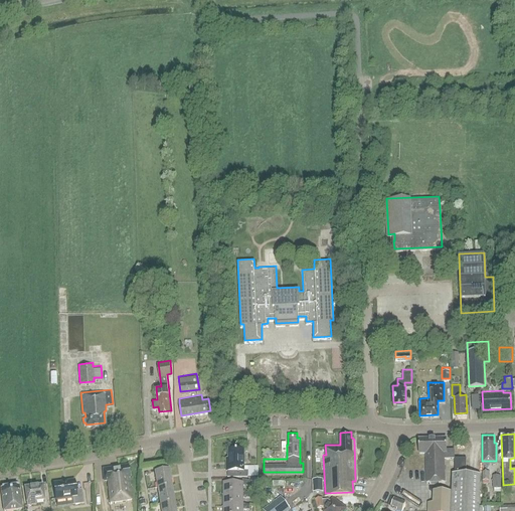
[(438,480),(436,436),(418,437),(418,451),(425,451),(426,480),(438,480)]
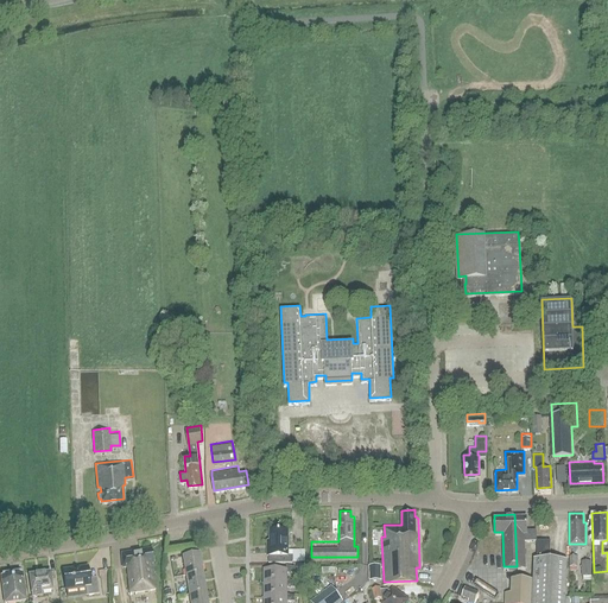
[(536,527),(526,527),(526,514),(514,514),(517,566),(525,566),(525,563),(524,538),(536,538),(536,527)]
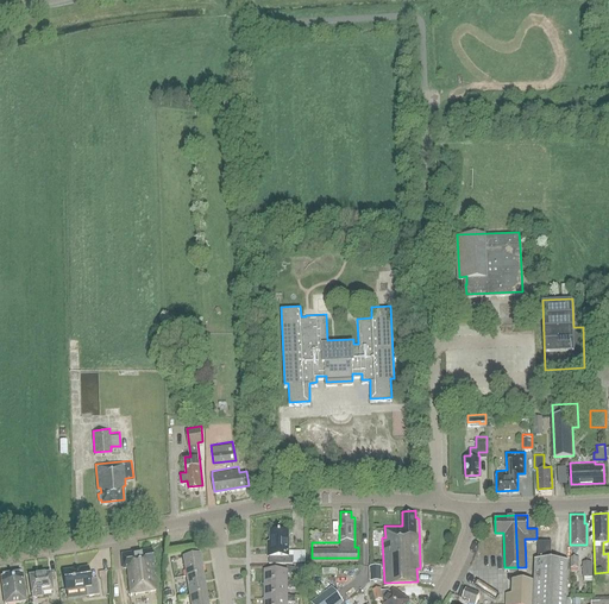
[(288,553),(288,528),(270,528),(270,543),(268,543),(268,553),(269,553),(269,560),(293,561),(293,553),(288,553)]
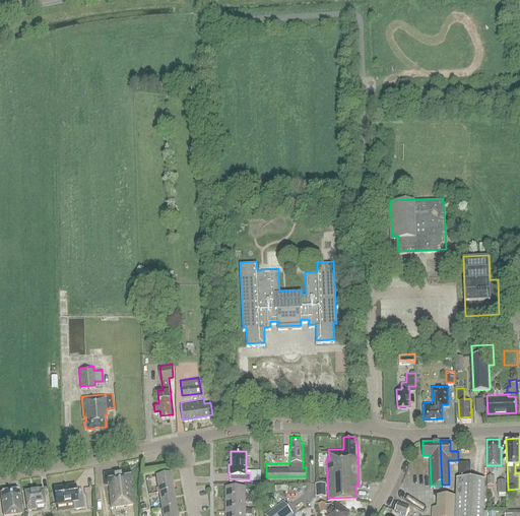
[(459,475),(456,475),(456,502),(455,515),(482,515),(484,501),(484,477),(484,476),(469,475),(468,473),(470,473),(470,460),(459,460),(459,475)]
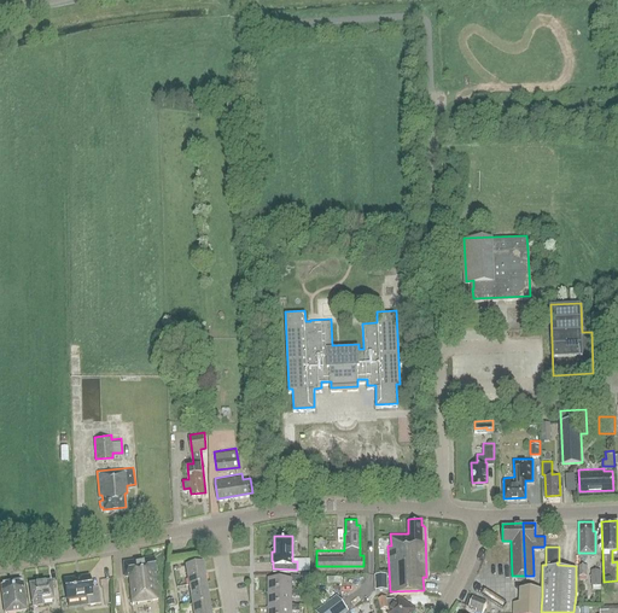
[(155,554),(123,559),(126,573),(130,572),(134,599),(159,594),(156,576),(158,576),(155,554)]
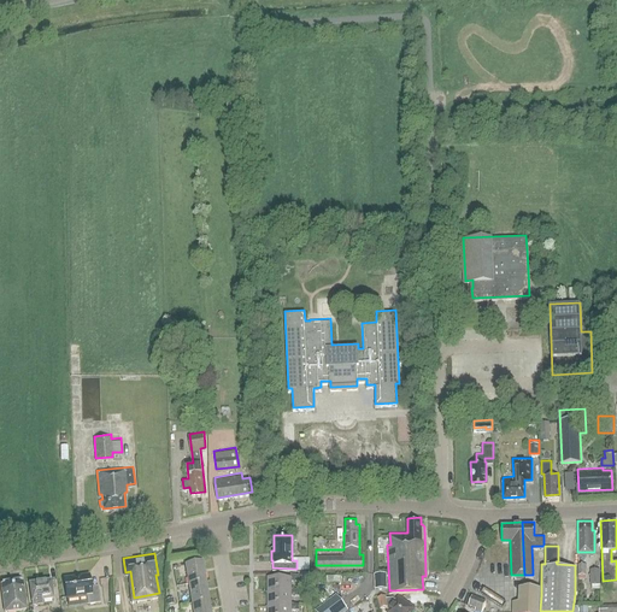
[(184,560),(188,580),(205,577),(203,557),(184,560)]
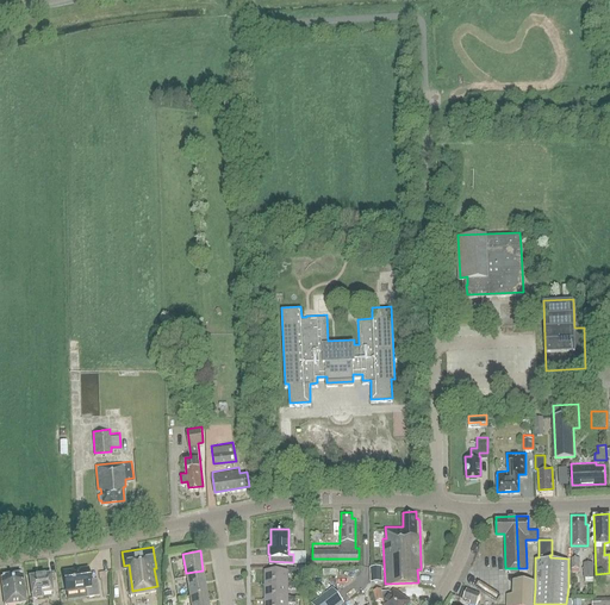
[(99,592),(98,586),(97,575),(89,577),(88,565),(79,566),(79,567),(73,567),(63,568),(66,587),(85,585),(86,594),(99,592)]
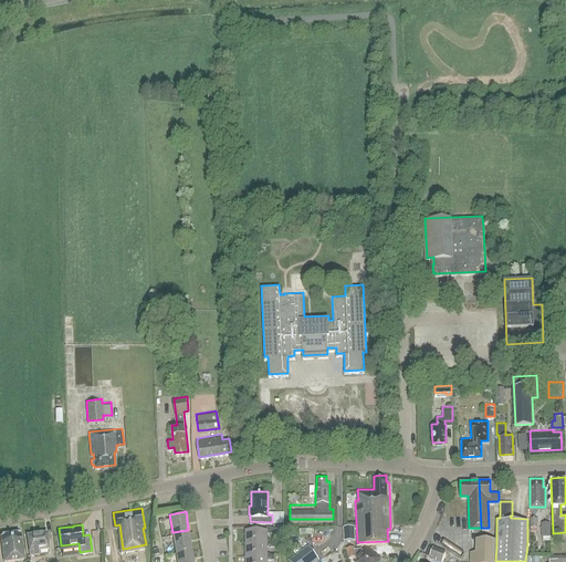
[(245,541),(273,541),(273,539),(266,538),(265,531),(274,531),(274,526),(265,524),(265,528),(245,528),(245,541)]
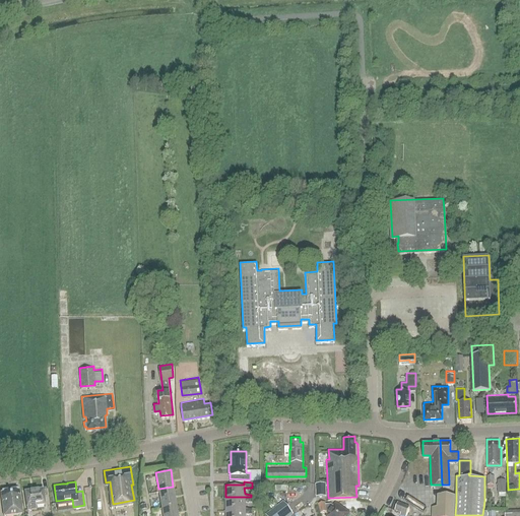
[(316,481),(316,494),(326,494),(325,481),(316,481)]
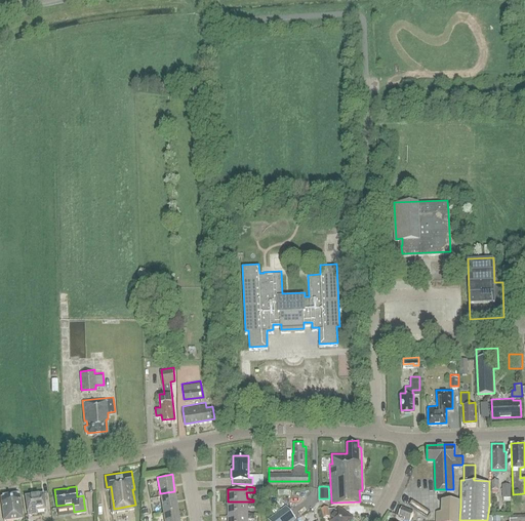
[(45,507),(45,505),(43,490),(25,493),(28,512),(37,511),(36,508),(45,507)]
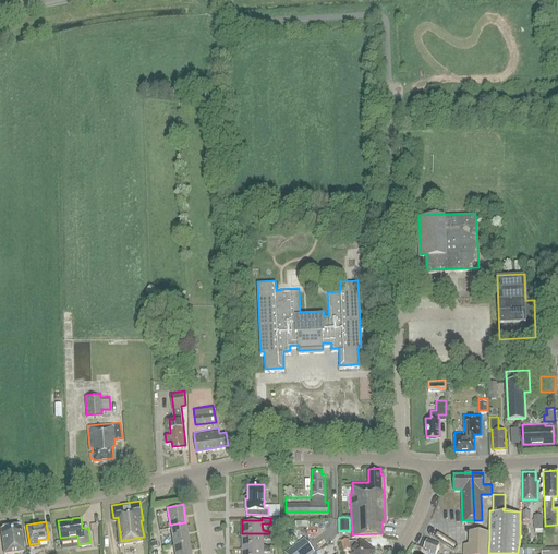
[(3,551),(24,548),(20,522),(0,525),(3,551)]
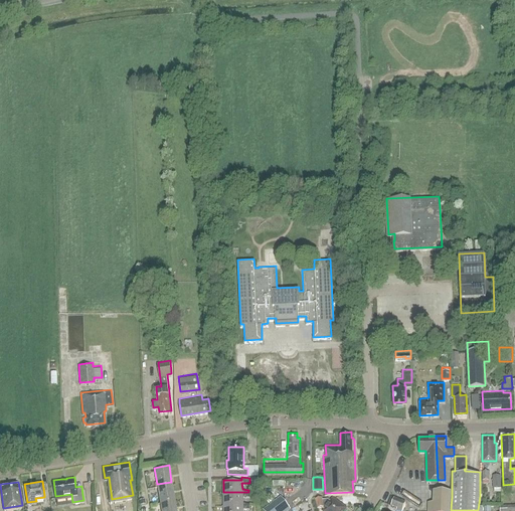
[(171,482),(157,484),(160,500),(174,498),(171,482)]
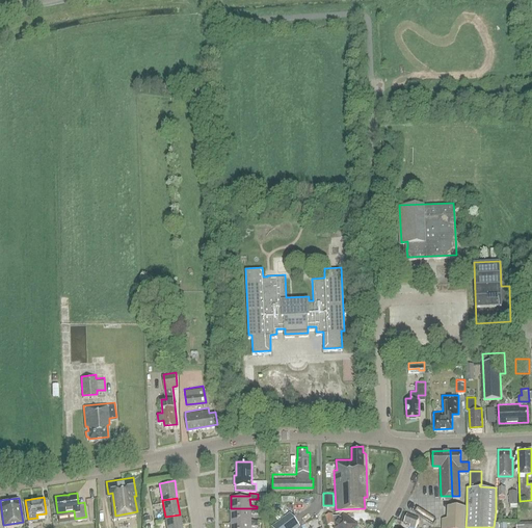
[(443,516),(442,527),(464,527),(466,504),(466,500),(459,500),(459,504),(448,504),(448,517),(443,516)]
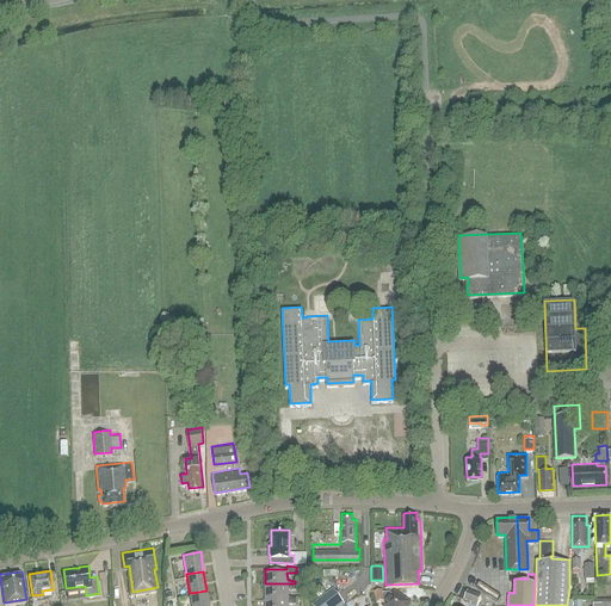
[(288,598),(288,594),(288,587),(295,587),(295,583),(265,583),(265,587),(265,598),(288,598)]
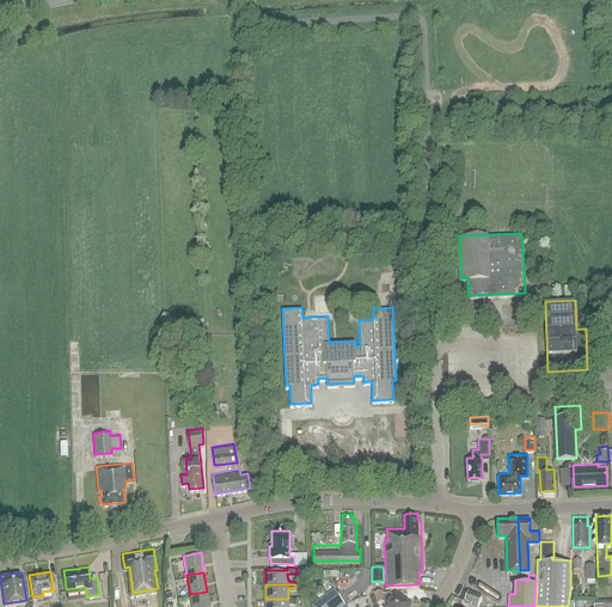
[(334,586),(314,601),(318,606),(335,606),(344,601),(334,586)]
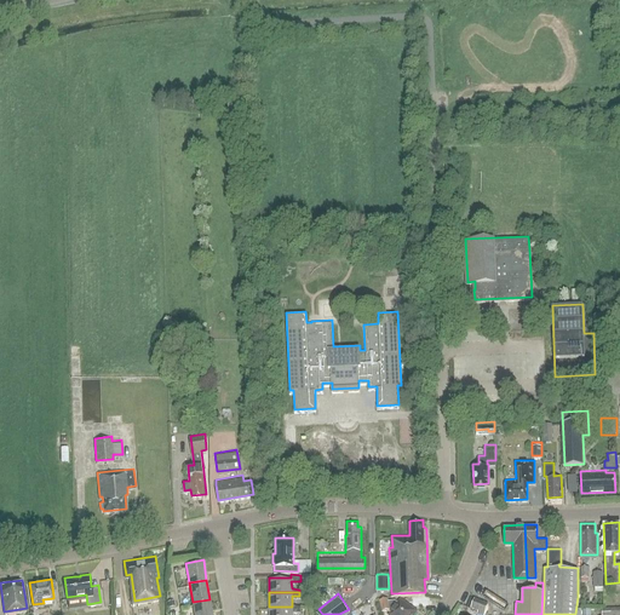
[(378,597),(382,609),(389,607),(392,609),(389,613),(391,614),(411,614),(417,608),(400,597),(399,599),(395,597),(388,597),(388,596),(386,596),(386,595),(378,597)]
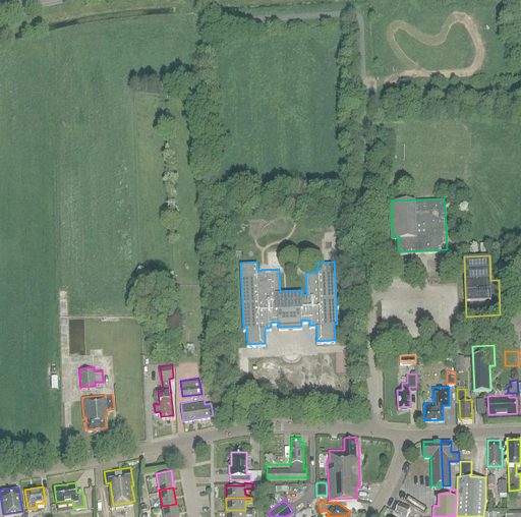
[(410,505),(398,500),(395,509),(401,511),(400,513),(406,515),(410,505)]
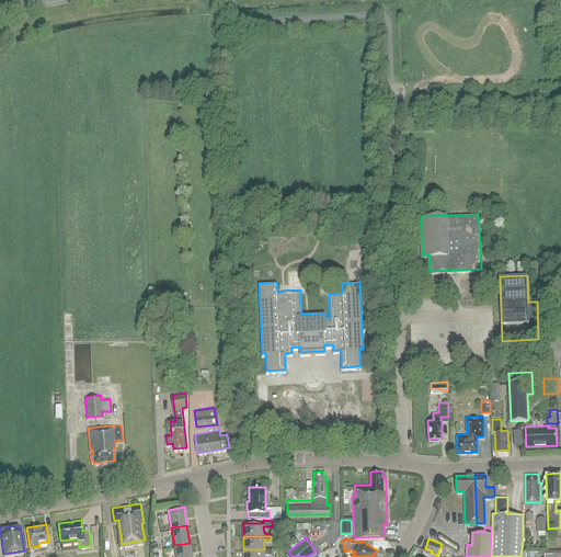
[(192,556),(190,543),(174,545),(175,556),(192,556)]
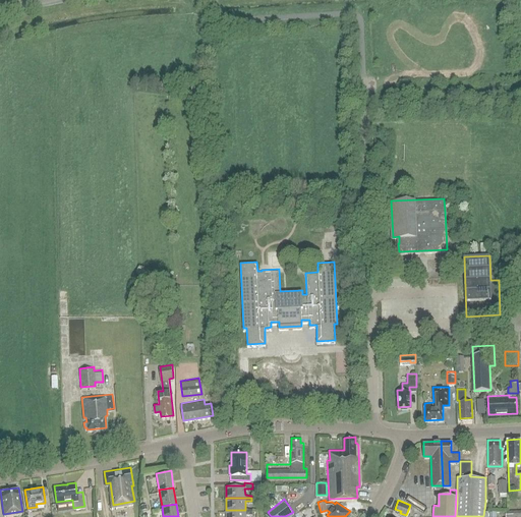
[(245,507),(245,510),(226,510),(225,516),(245,516),(245,513),(252,513),(252,508),(245,507)]
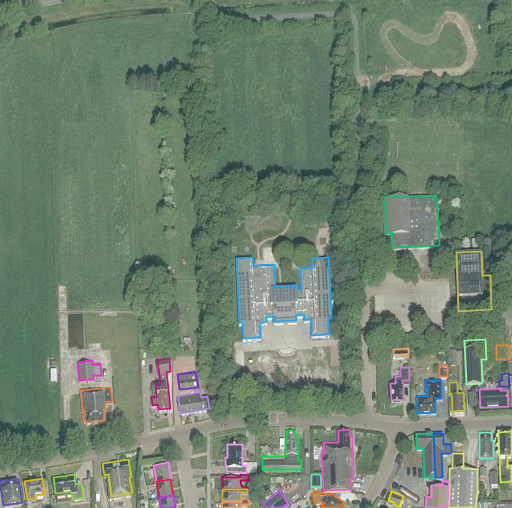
[(511,498),(496,499),(497,507),(511,506),(511,498)]
